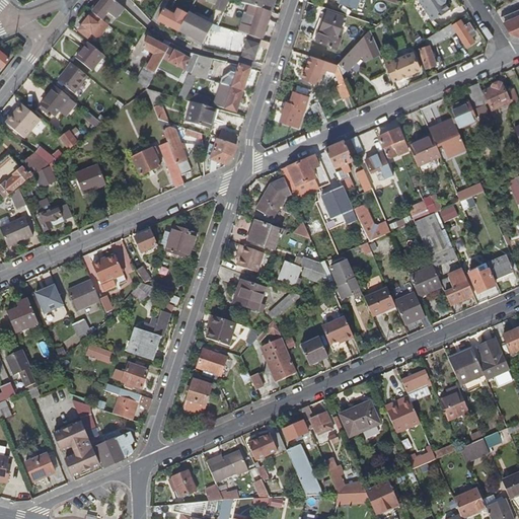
[(114,19),(123,8),(121,6),(112,0),(104,0),(102,4),(99,2),(92,11),(95,13),(93,15),(102,21),(107,14),(114,19)]
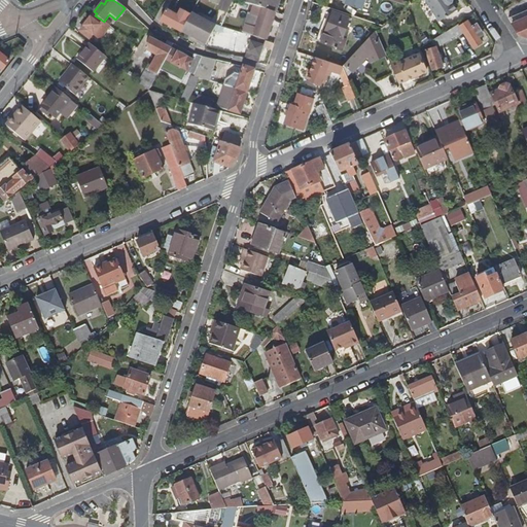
[(222,0),(218,8),(229,12),(232,5),(234,0),(222,0)]
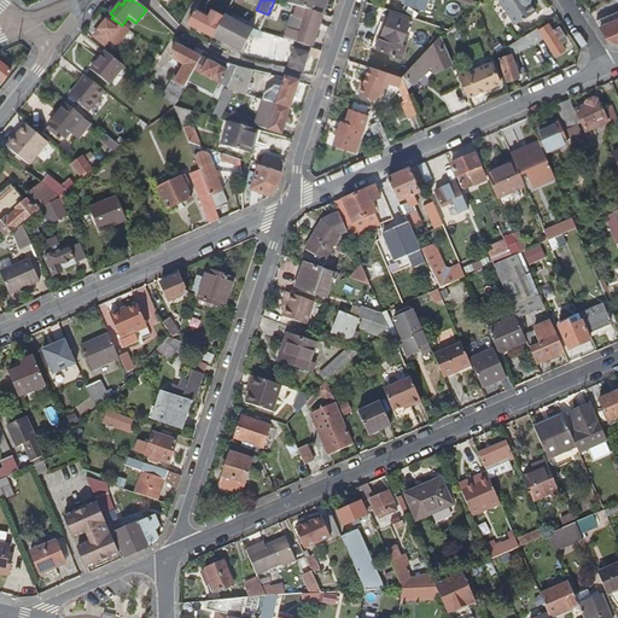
[(296,6),(320,15),(321,15),(325,0),(291,0),(290,4),(296,6)]
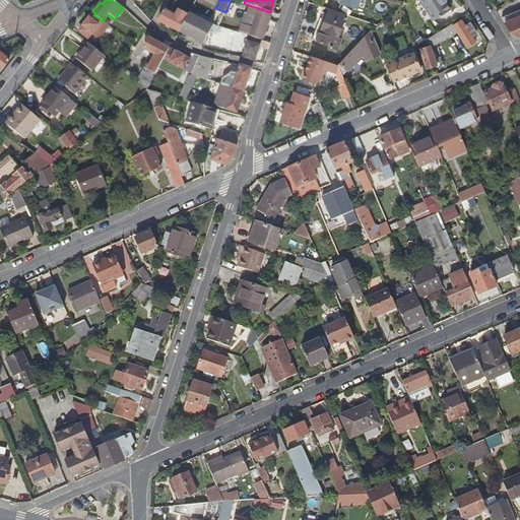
[(433,21),(450,10),(445,3),(445,0),(417,0),(418,0),(433,21)]
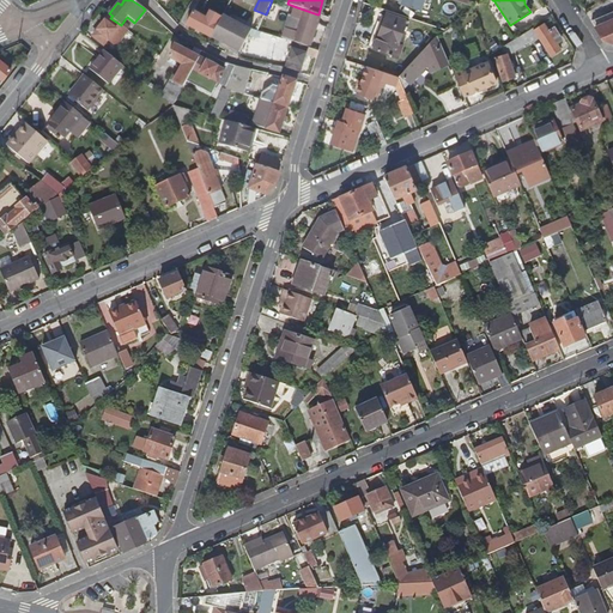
[(283,40),(293,43),(307,47),(317,14),(293,6),(290,17),(302,20),(297,34),(285,30),(283,40)]
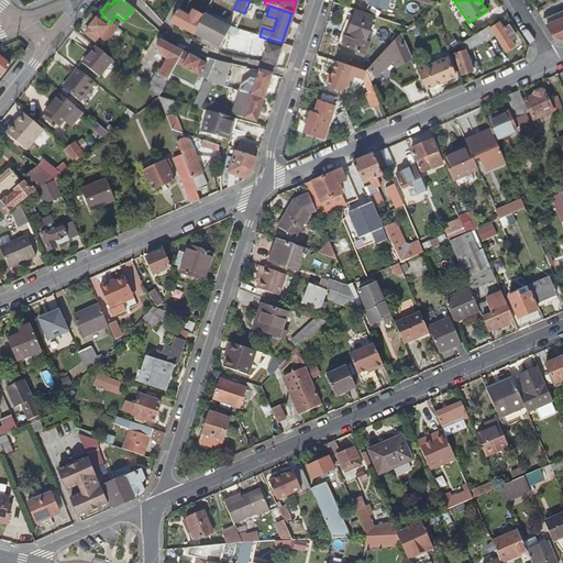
[(562,9),(542,18),(544,22),(560,14),(562,19),(562,18),(562,9)]
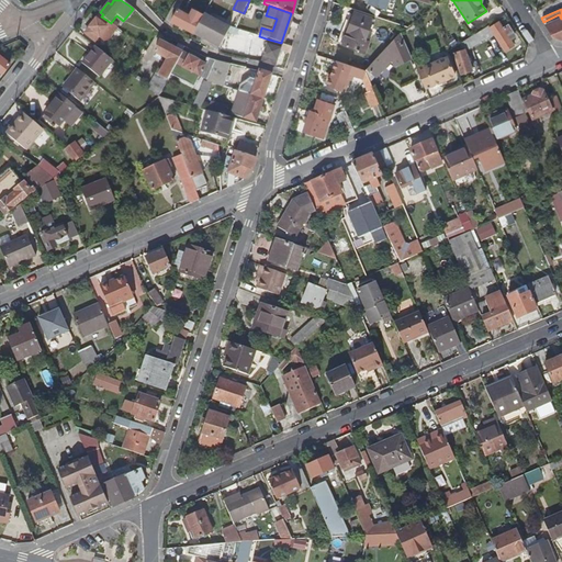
[(171,23),(193,34),(200,23),(203,17),(194,12),(190,20),(177,12),(171,23)]
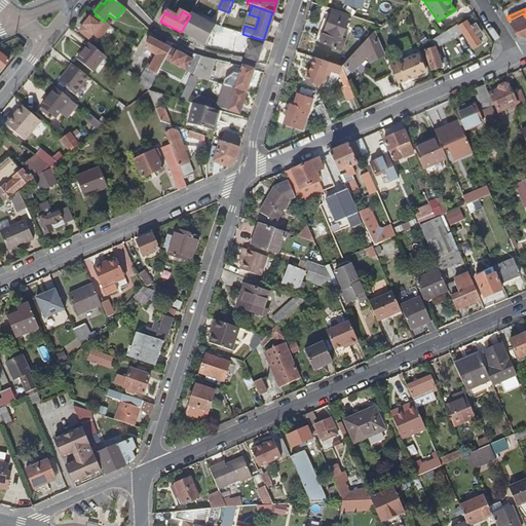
[(330,11),(327,20),(320,42),(341,49),(344,39),(340,37),(347,16),(330,11)]
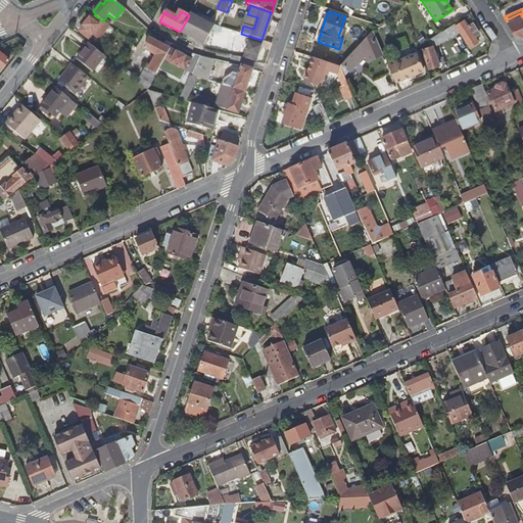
[(522,36),(522,16),(522,17),(520,13),(506,20),(514,33),(522,36)]
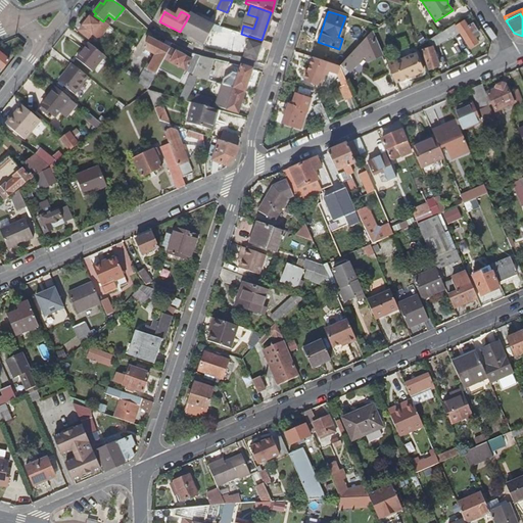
[(194,27),(198,18),(190,14),(189,15),(186,21),(194,27)]
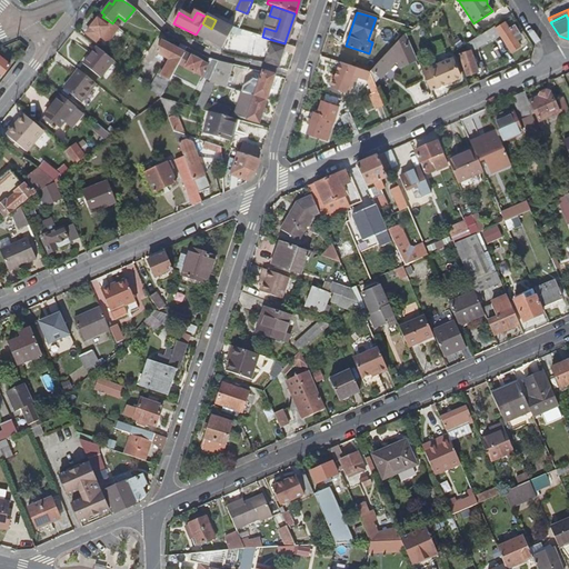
[(280,19),(269,16),(265,28),(276,31),(280,19)]
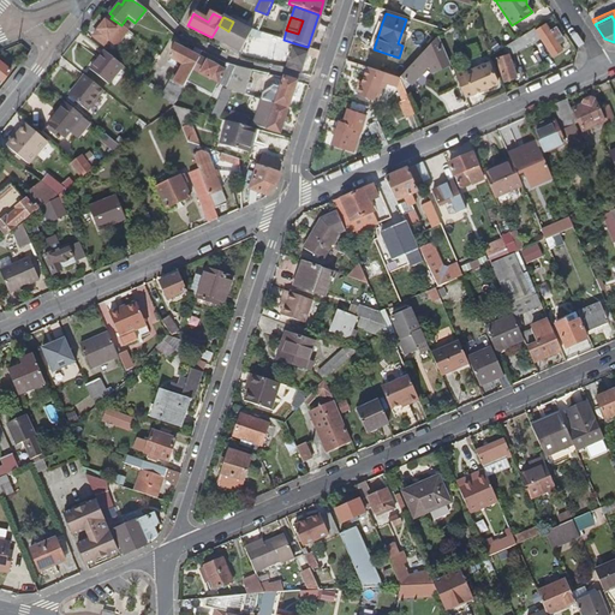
[(118,46),(129,31),(121,25),(111,18),(94,39),(105,46),(109,41),(118,46)]
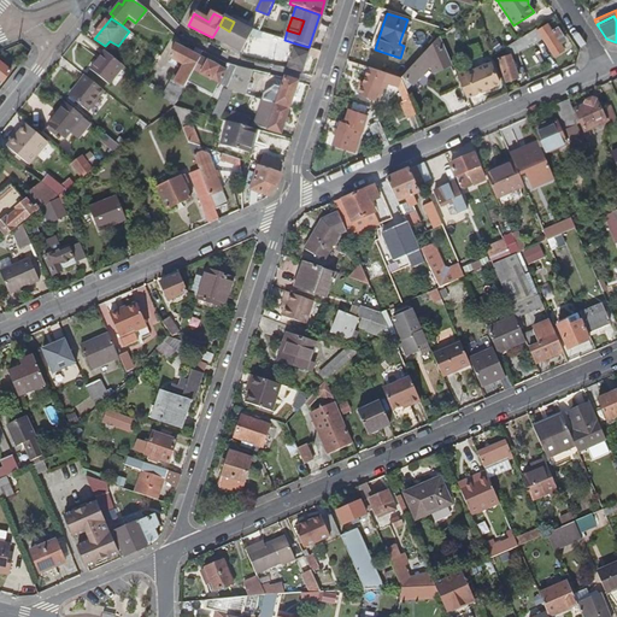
[(219,25),(212,37),(241,52),(252,30),(234,22),(229,31),(219,25)]
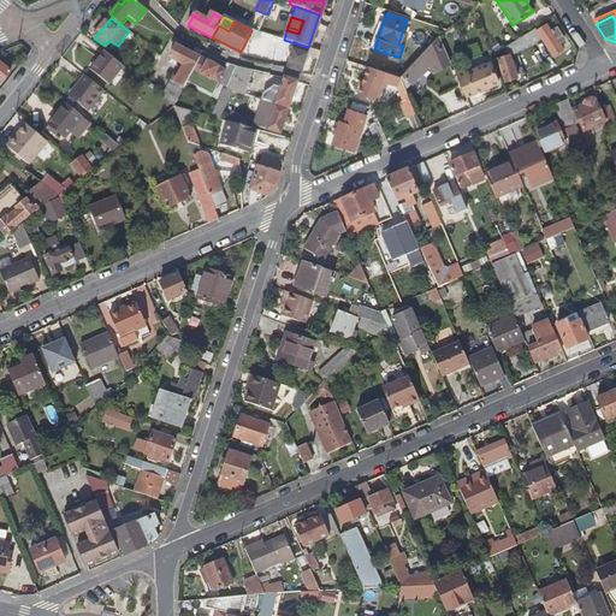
[(374,49),(383,23),(378,22),(369,48),(374,49)]
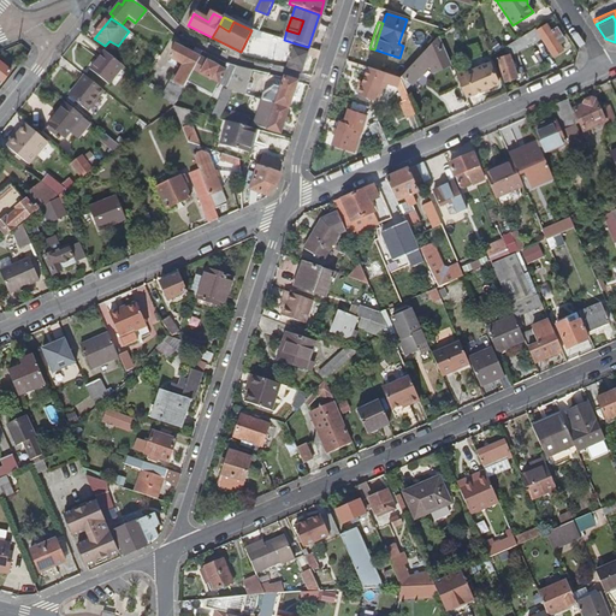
[(537,30),(535,28),(507,46),(513,57),(533,43),(535,45),(543,40),(554,55),(563,49),(558,42),(561,41),(561,42),(566,40),(556,28),(551,31),(546,24),(537,30)]
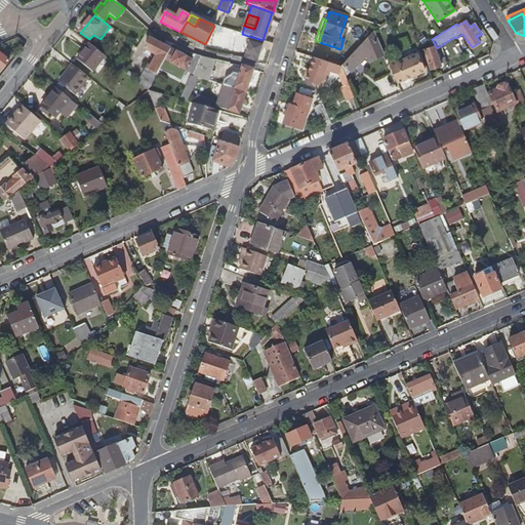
[(385,53),(374,30),(344,64),(340,66),(346,77),(352,71),(366,56),(369,61),(385,53)]
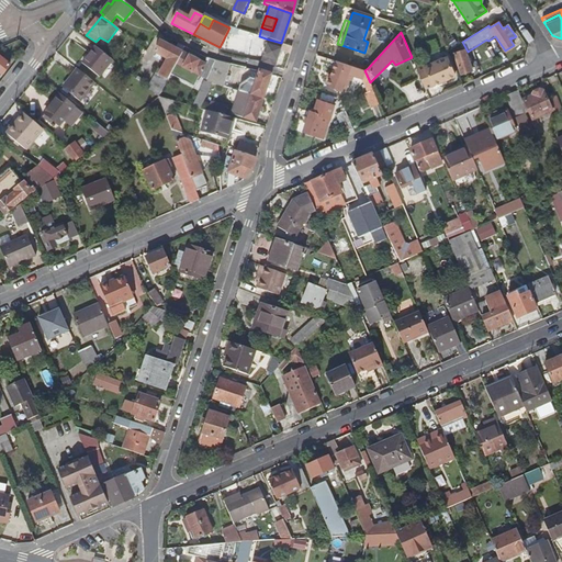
[(269,40),(262,64),(273,67),(281,43),(269,40)]
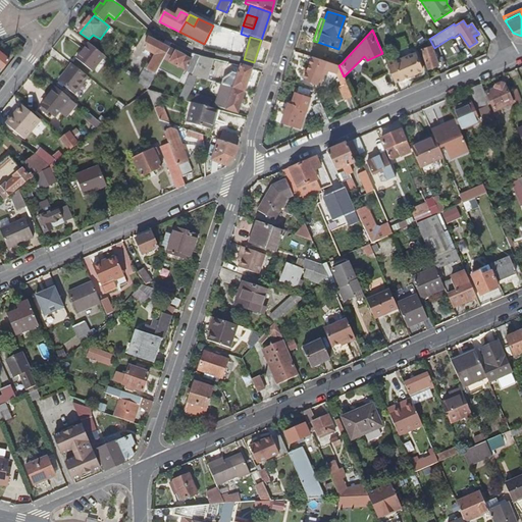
[(225,42),(212,39),(209,47),(223,50),(225,42)]
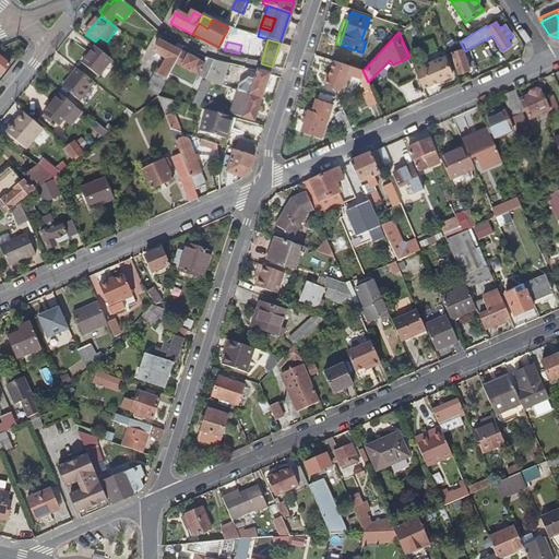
[(146,52),(151,45),(149,43),(145,47),(144,46),(142,49),(146,52)]
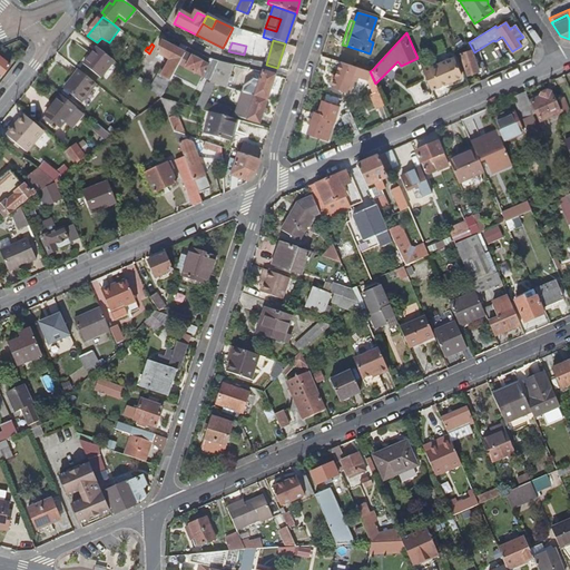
[(174,78),(180,66),(186,55),(164,43),(158,53),(172,61),(165,74),(161,71),(160,75),(172,81),(174,78)]
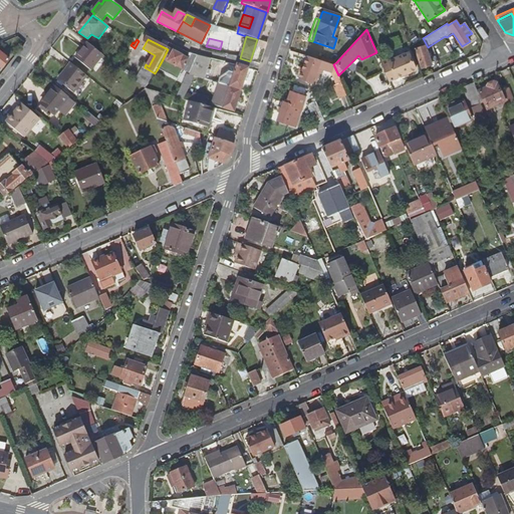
[(90,72),(103,57),(87,44),(75,59),(90,72)]
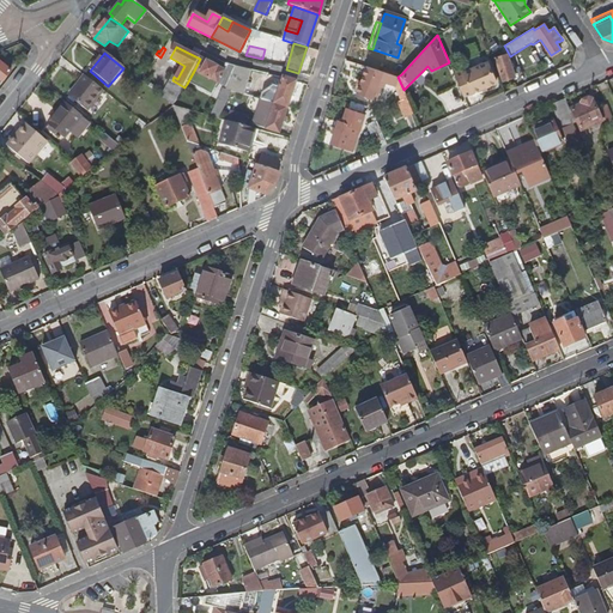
[(507,55),(495,60),(502,82),(514,77),(507,55)]
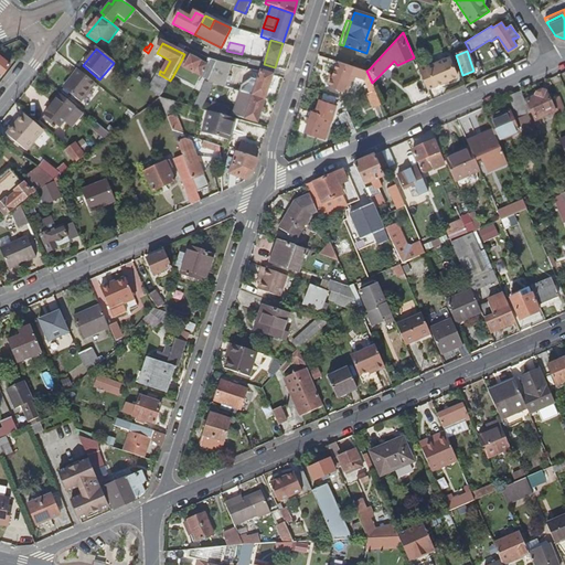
[(210,81),(217,62),(213,61),(209,60),(208,65),(184,54),(179,65),(196,74),(210,81)]
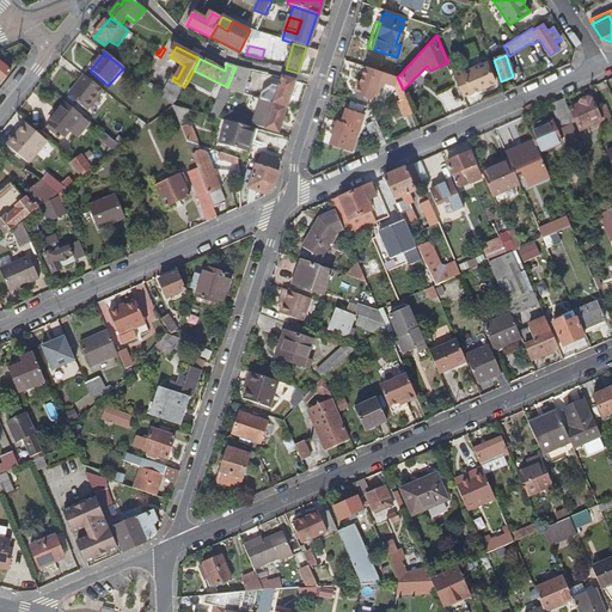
[(0,79),(2,81),(11,71),(0,61),(0,79)]
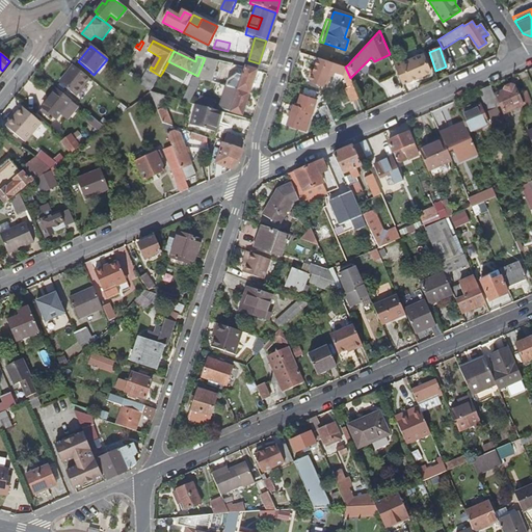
[(394,63),(403,84),(429,72),(422,54),(402,62),(401,60),(394,63)]
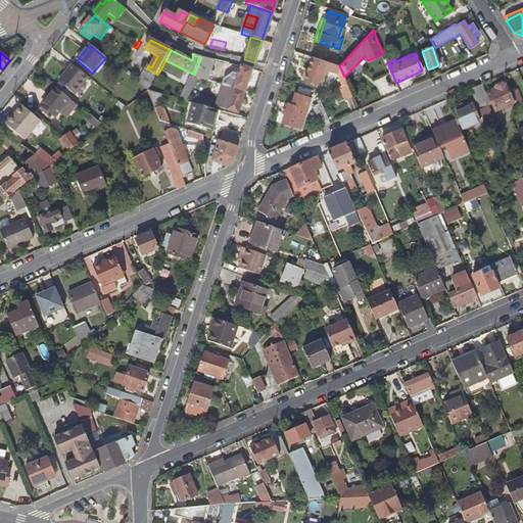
[(207,82),(216,61),(201,57),(194,75),(193,78),(197,79),(207,82)]
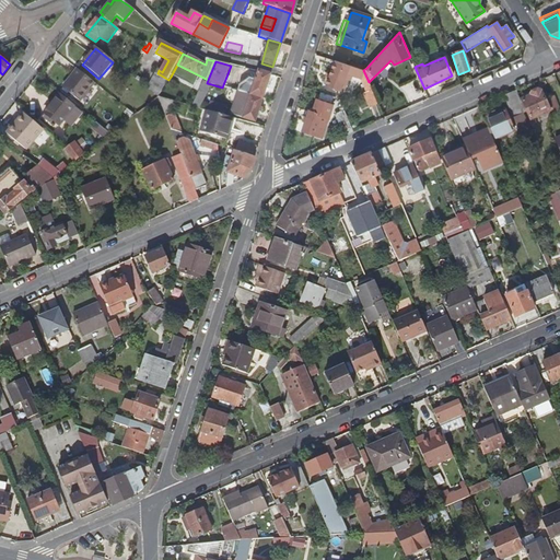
[(369,105),(377,102),(369,82),(363,70),(334,61),(326,85),(340,91),(345,74),(361,79),(365,91),(363,93),(369,105)]
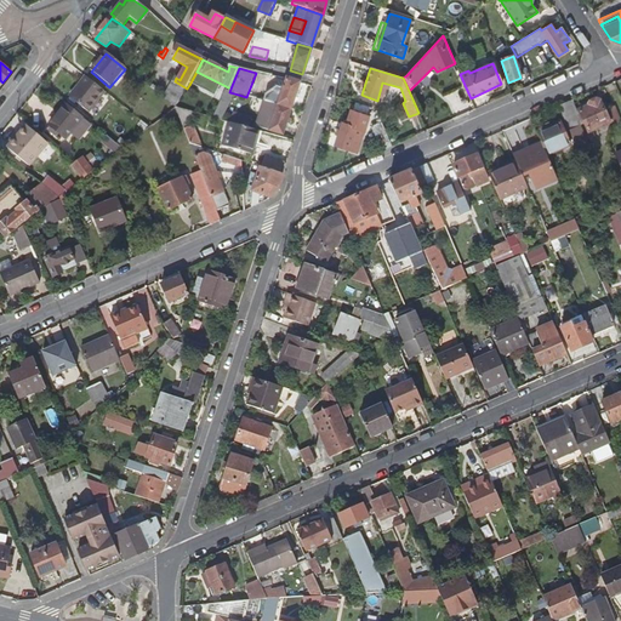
[(209,95),(216,81),(197,72),(189,85),(209,95)]
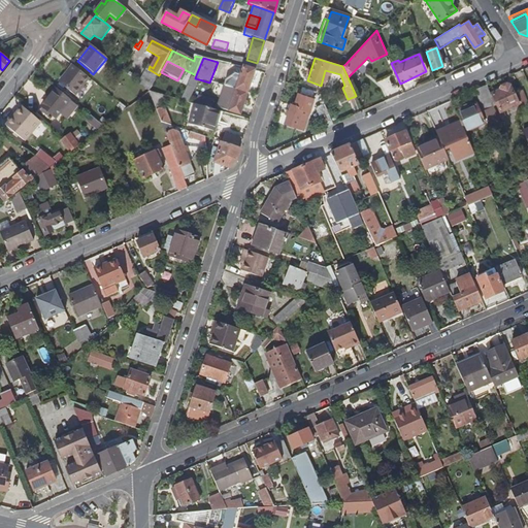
[(89,78),(73,67),(60,85),(74,97),(89,78)]
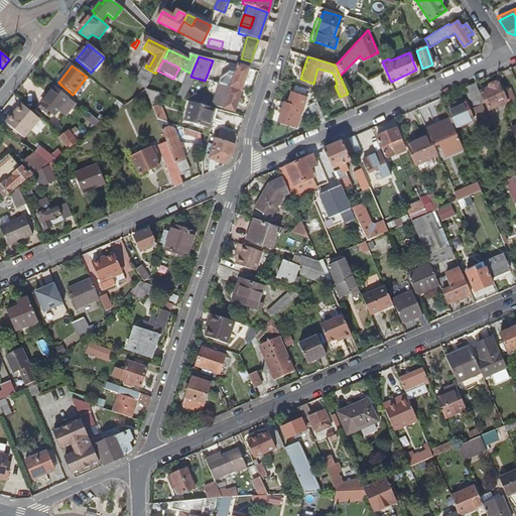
[(250,70),(239,67),(236,75),(229,73),(221,80),(220,85),(242,91),(250,70)]
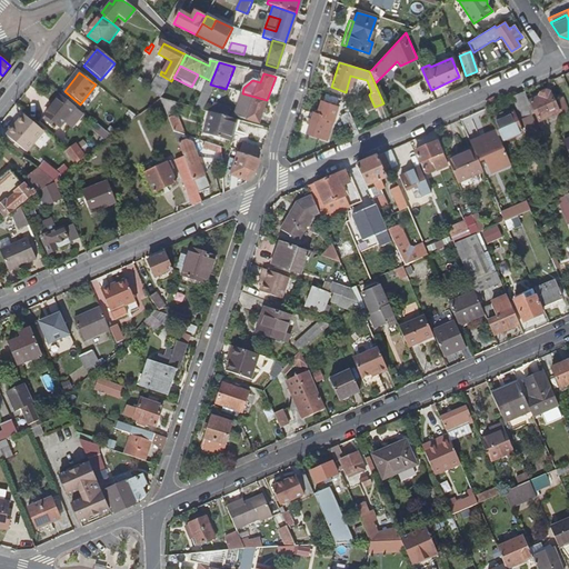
[(167,90),(171,81),(160,75),(156,83),(151,92),(160,100),(161,99),(167,90)]
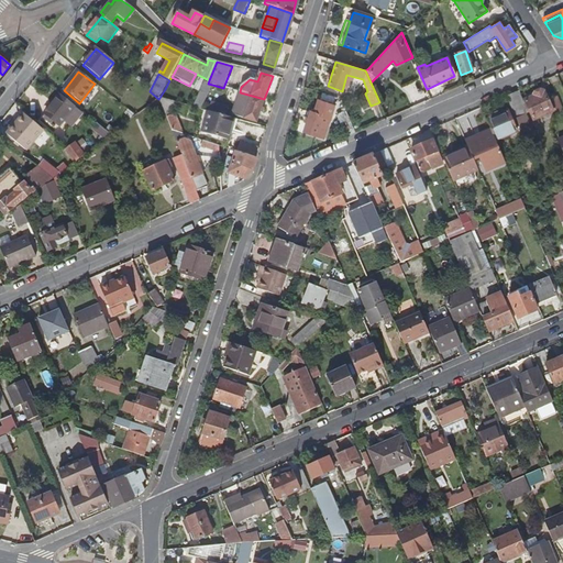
[(202,110),(212,85),(208,84),(206,83),(196,108),(202,110)]
